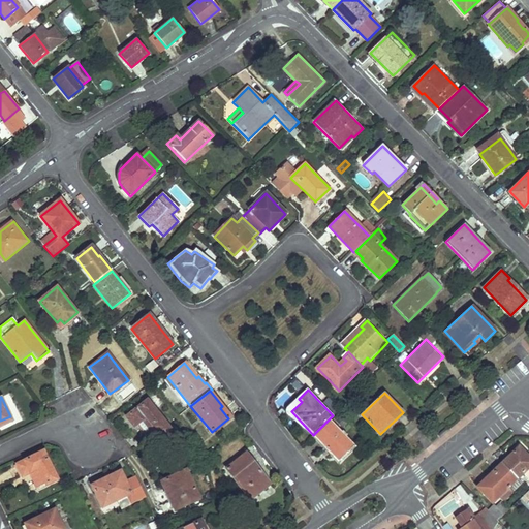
[(154,443),(162,437),(164,435),(170,430),(147,400),(126,416),(134,427),(138,424),(154,443)]
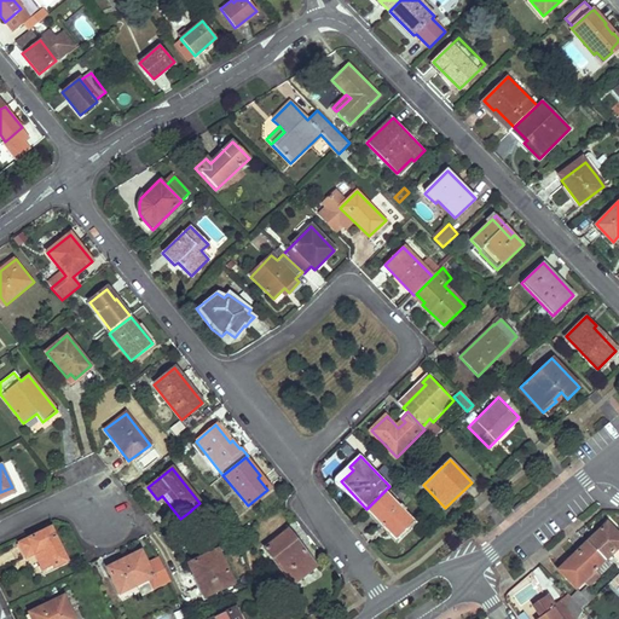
[(267,490),(270,487),(260,475),(258,478),(267,490)]
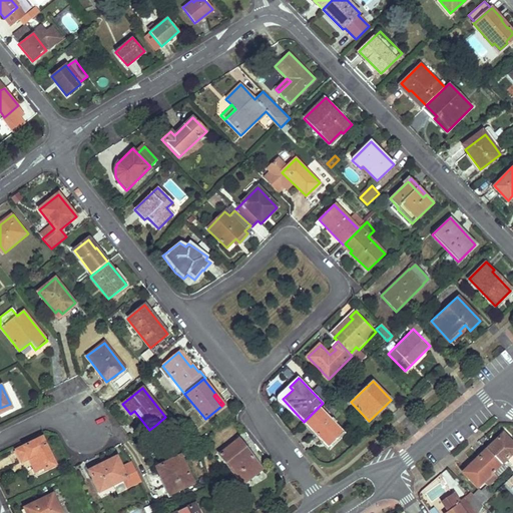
[(0,413),(12,408),(10,404),(0,408),(0,413)]
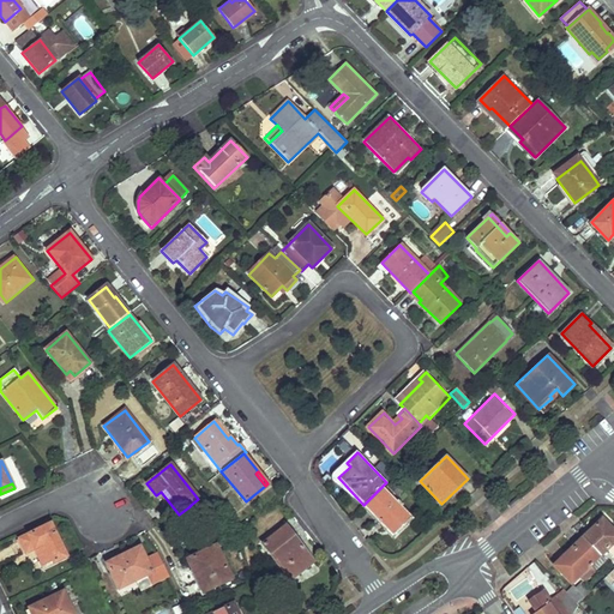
[(378,523),(383,528),(386,525),(393,533),(410,516),(381,487),(363,505),(380,521),(378,523)]
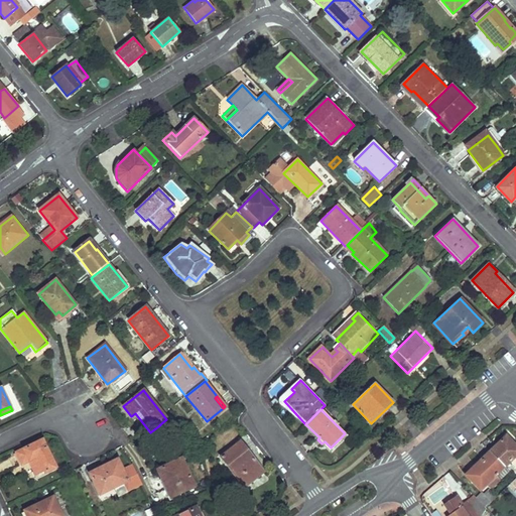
[(437,410),(430,415),(433,418),(439,413),(437,410)]
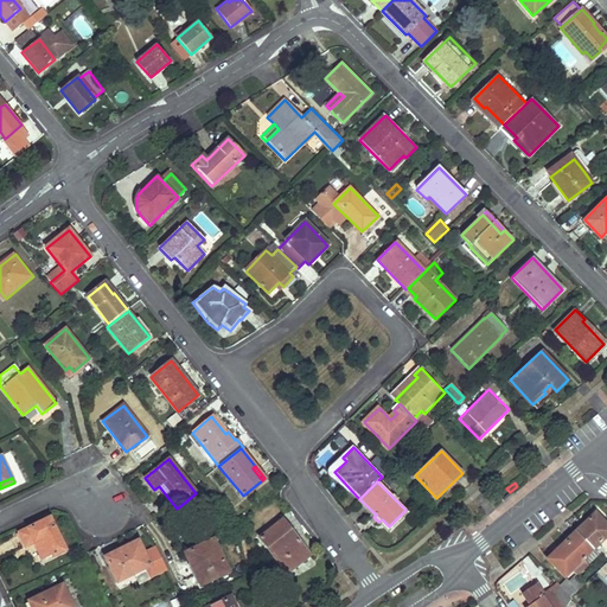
[(193,504),(200,499),(196,493),(189,499),(193,504)]
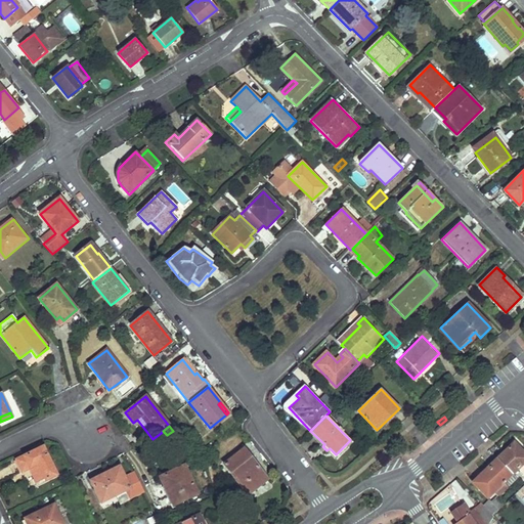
[(161,433),(153,439),(156,443),(165,437),(161,433)]
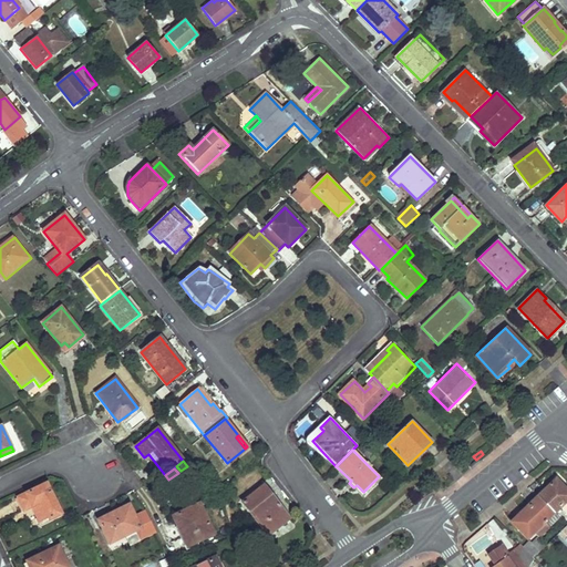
[(537,496),(554,513),(566,500),(566,491),(556,478),(537,496)]
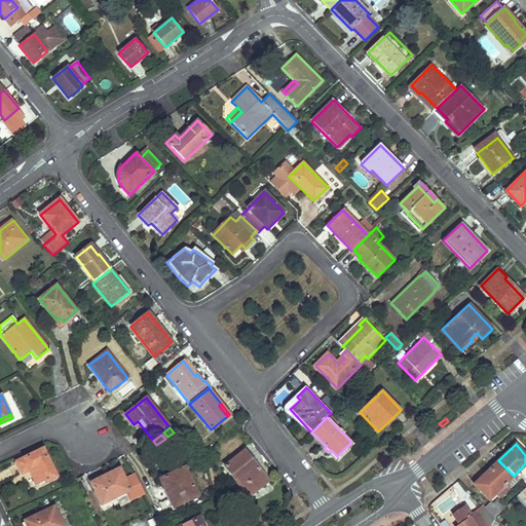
[(36,486),(57,477),(42,449),(15,462),(21,474),(29,471),(36,486)]
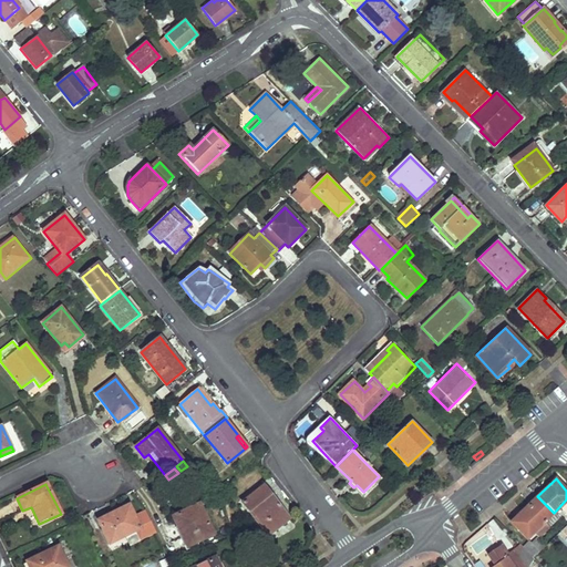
[(290,517),(264,485),(243,503),(268,535),(290,517)]
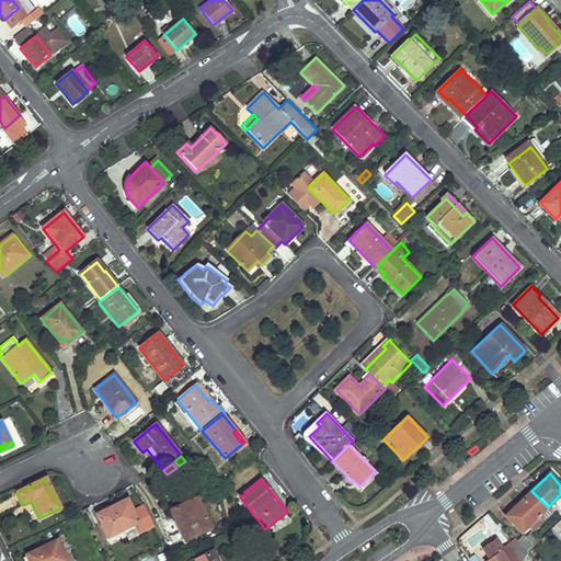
[(552,512),(548,507),(531,491),(506,516),(522,533),(529,526),(534,530),(552,512)]
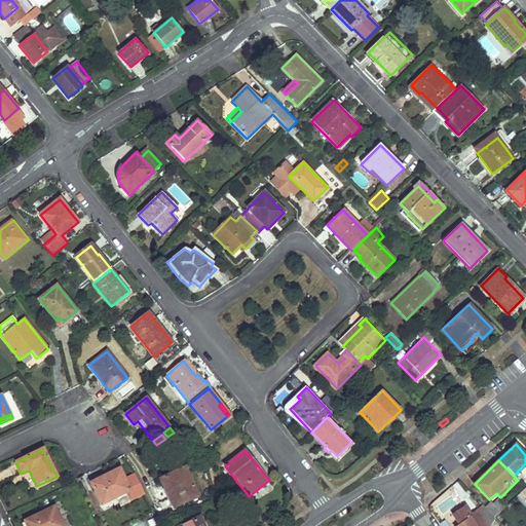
[(198,495),(185,467),(160,480),(174,508),(198,495)]
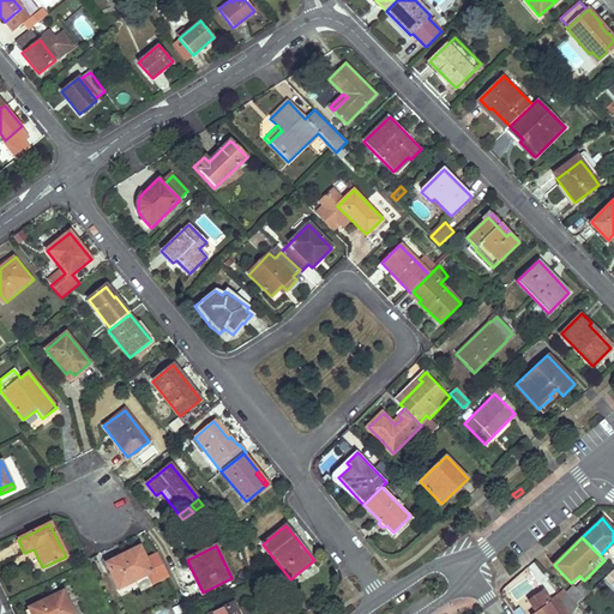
[(146,560),(139,547),(107,564),(121,594),(138,587),(134,581),(149,575),(152,583),(169,575),(158,554),(146,560)]
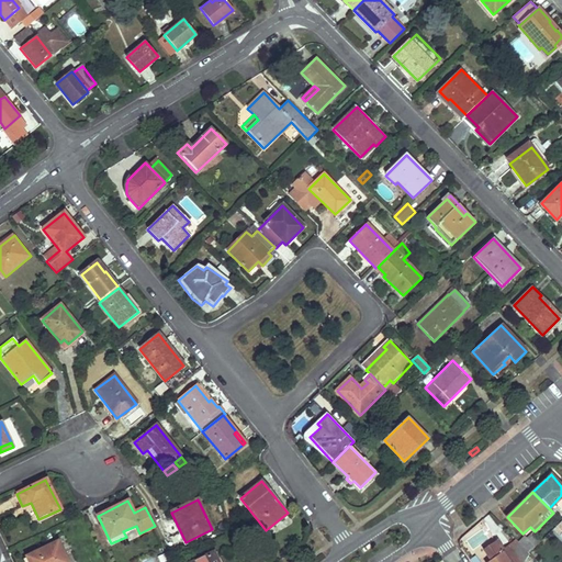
[(532,532),(527,538),(525,536),(519,541),(529,552),(540,540),(532,532)]
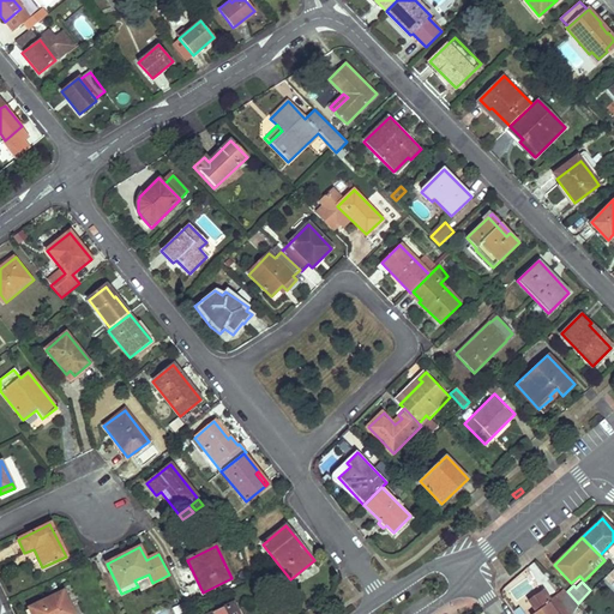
[(139,589),(138,587),(121,594),(122,597),(139,589)]
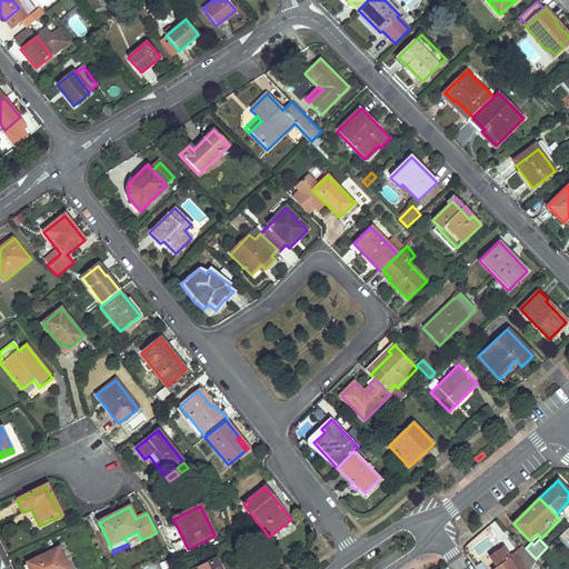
[(526,568),(517,555),(509,560),(509,559),(501,547),(489,555),(497,566),(491,568),(526,568)]
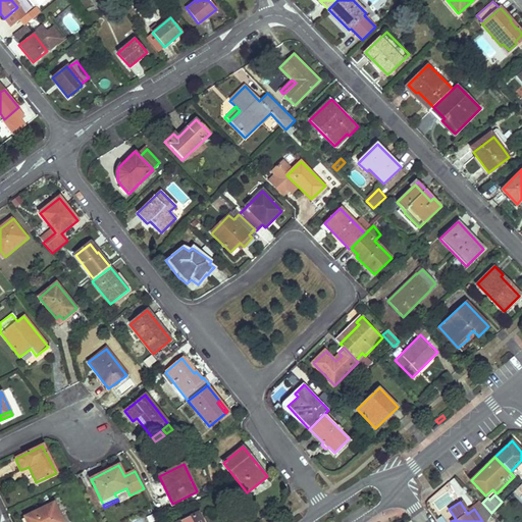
[(62,521),(53,503),(24,517),(27,521),(62,521)]
